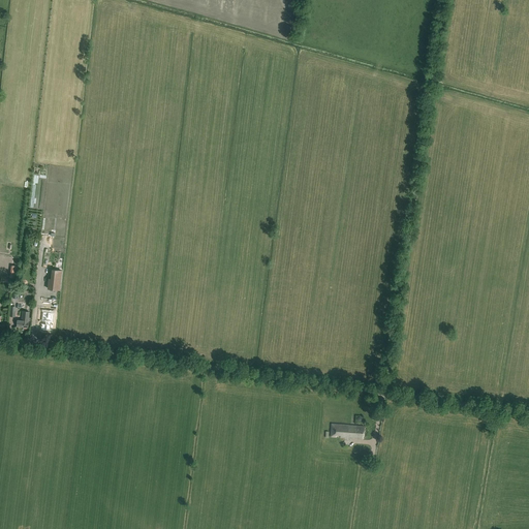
[(61,227),(62,220),(49,219),(48,235),(51,235),(52,226),(61,227)]
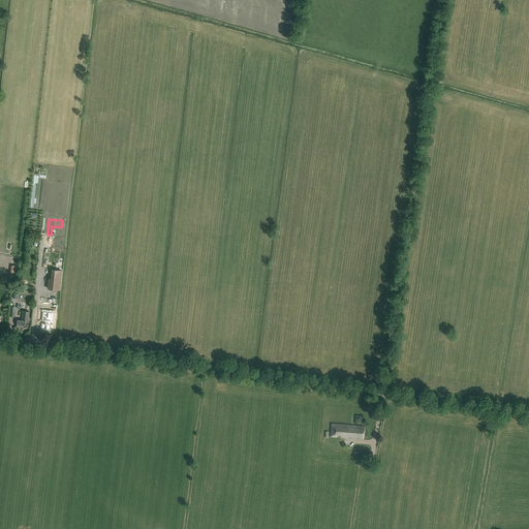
[(19,267),(11,266),(9,278),(17,278),(19,267)]
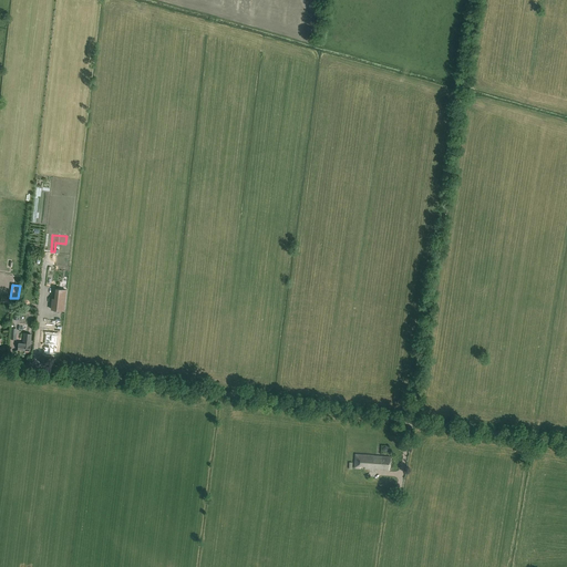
[(66,288),(55,287),(54,297),(52,297),(51,307),(64,308),(66,288)]
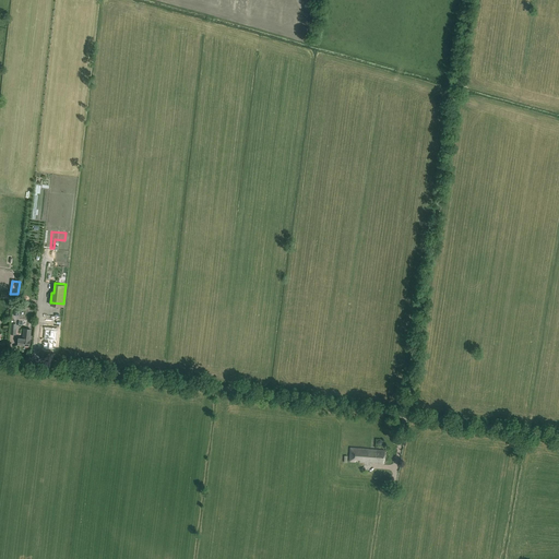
[(30,346),(32,329),(23,329),(22,339),(19,339),(18,345),(30,346)]
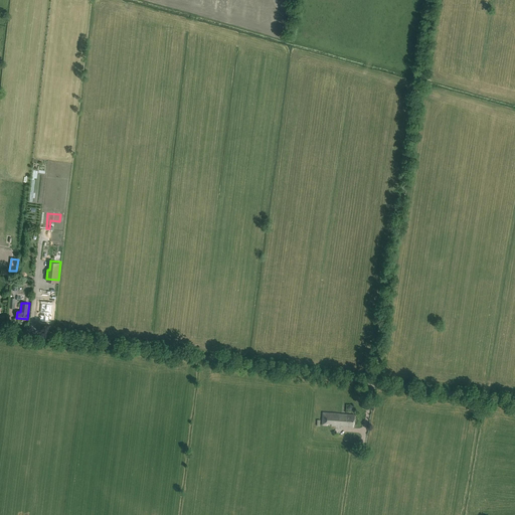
[(41,304),(39,321),(51,322),(53,305),(41,304)]
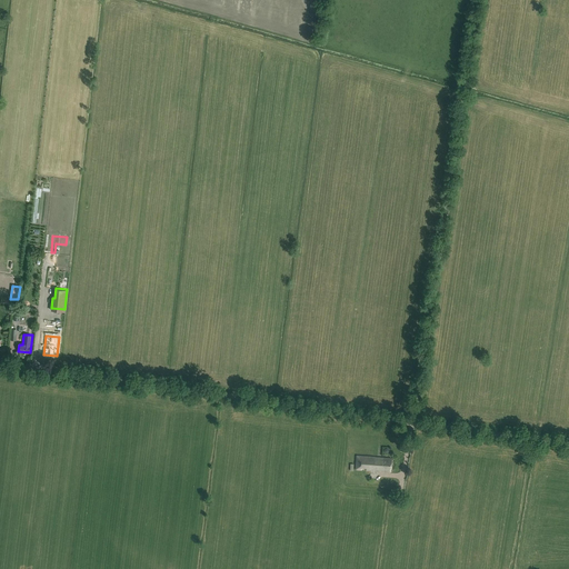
[(390,471),(391,459),(357,457),(356,469),(390,471)]
